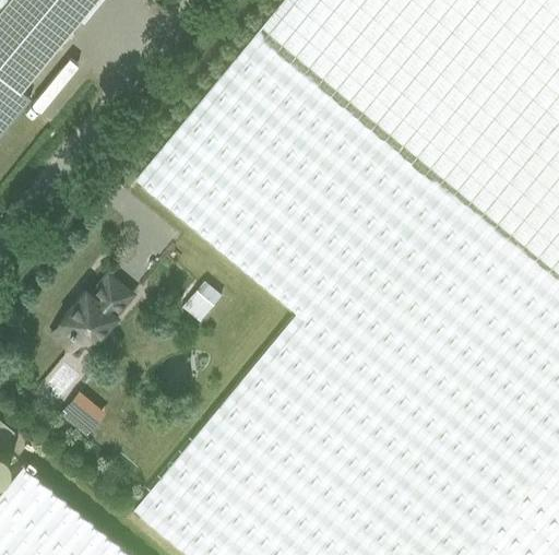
[(0,139),(31,102),(20,92),(80,19),(83,21),(83,22),(84,21),(100,0),(8,0),(0,10),(0,139)]
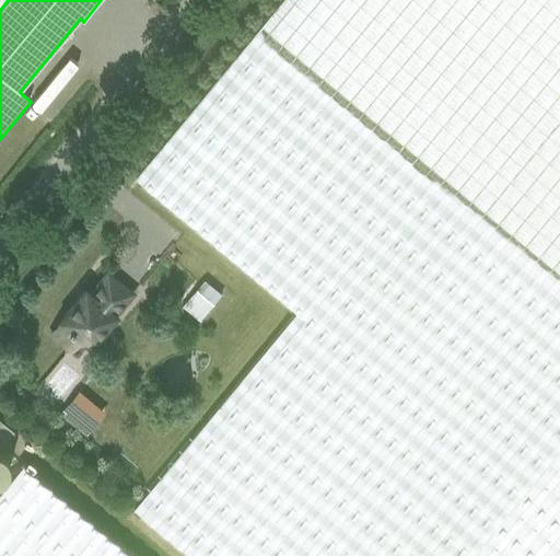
[(559,555),(559,0),(284,0),(135,181),(296,315),(133,512),(186,555),(559,555)]
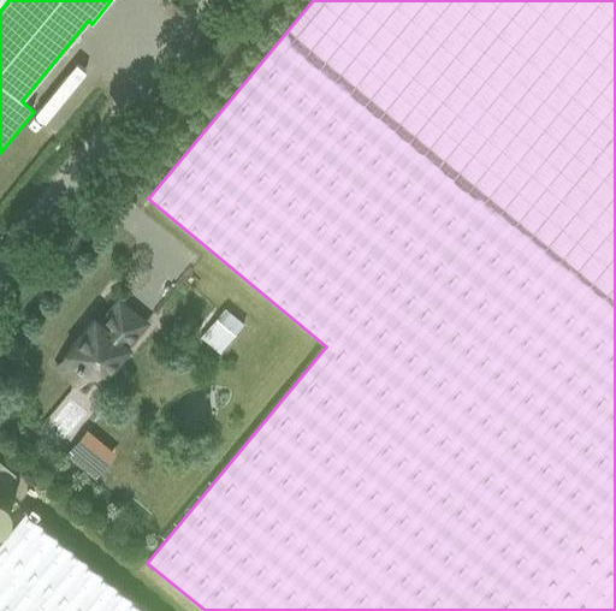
[(126,350),(146,327),(118,306),(100,327),(94,322),(66,356),(69,357),(57,372),(77,389),(89,374),(100,384),(128,350),(126,350)]
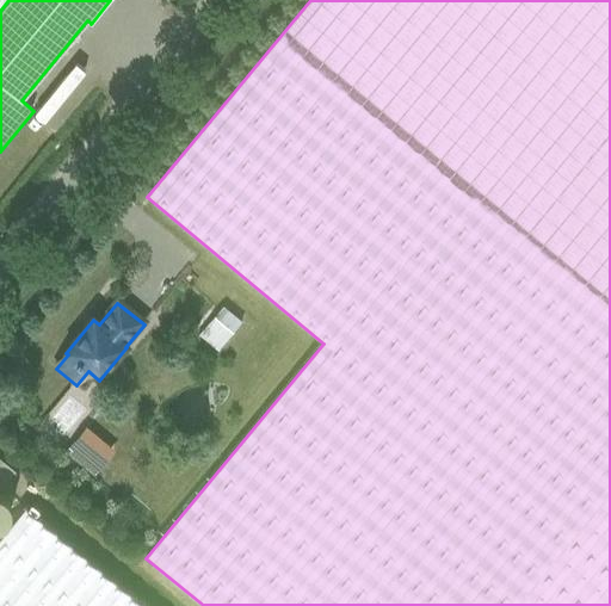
[(223,310),(222,311),(201,339),(218,354),(239,329),(242,326),(223,310)]
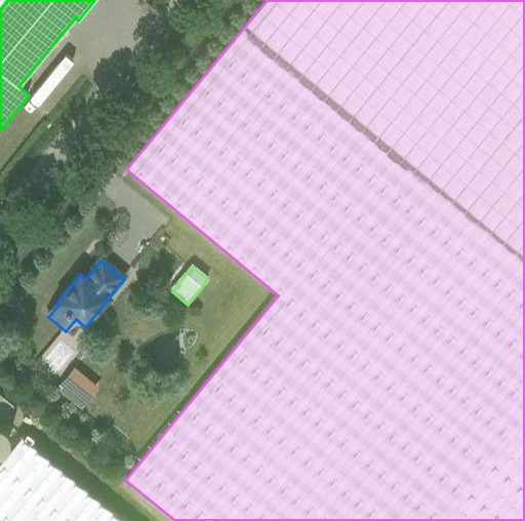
[(82,409),(99,387),(74,367),(56,390),(82,409)]
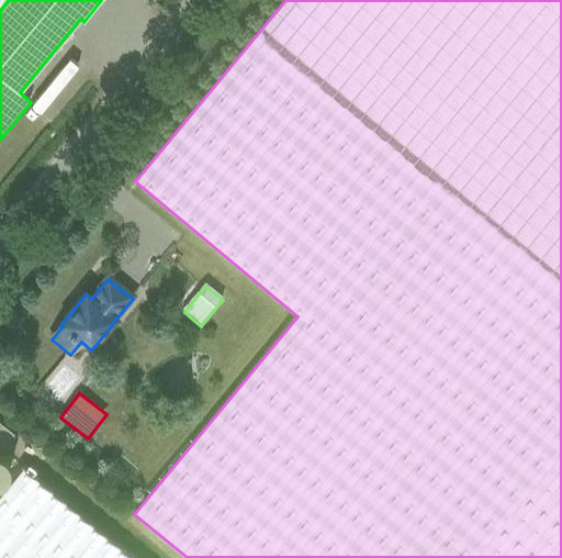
[(128,557),(22,469),(0,497),(0,557),(128,557)]
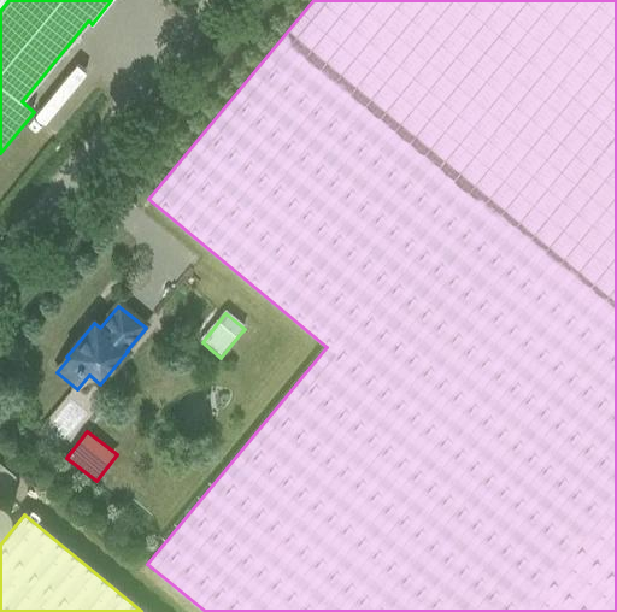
All buildings are outlined.
